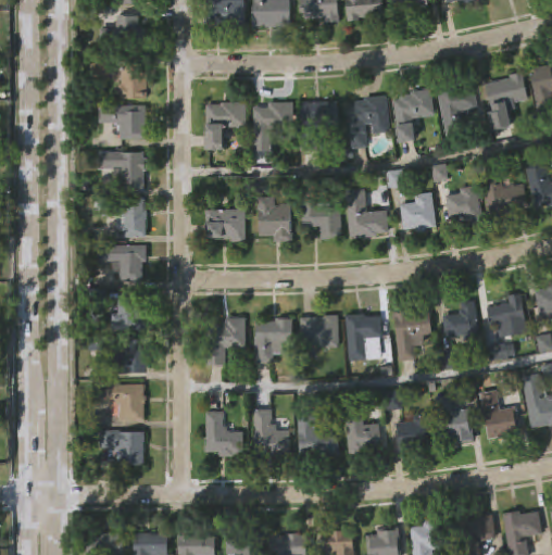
[(245,0),(245,28),(223,28),(223,23),(205,23),(205,0),(245,0)]
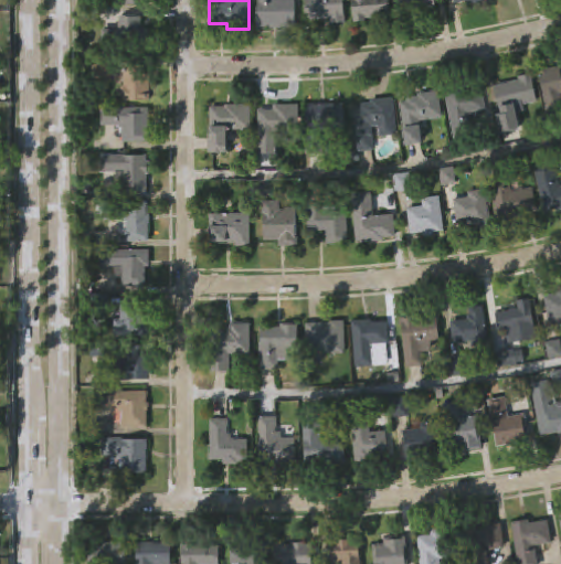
[(295,0),(295,28),(256,27),(256,0),(295,0)]
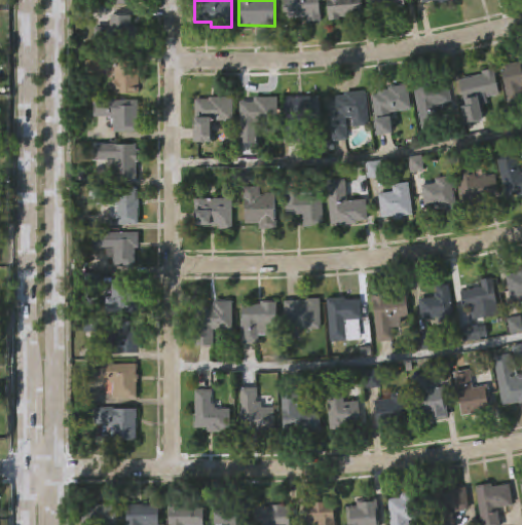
[(320,0),(320,22),(284,22),(282,0),(320,0)]
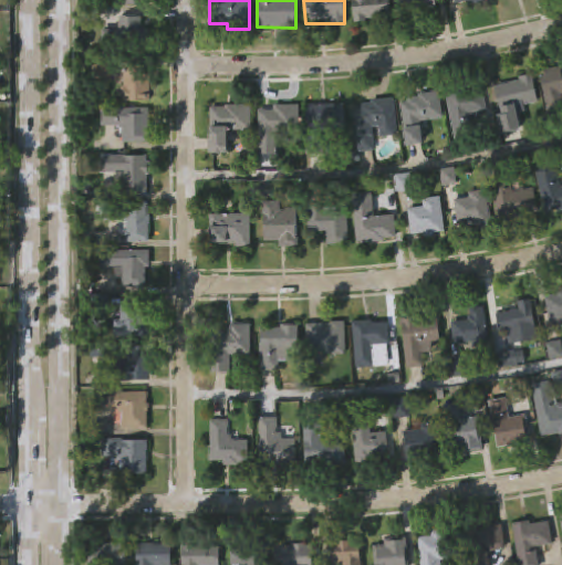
[(388,0),(391,13),(365,16),(365,20),(352,21),(350,0),(388,0)]
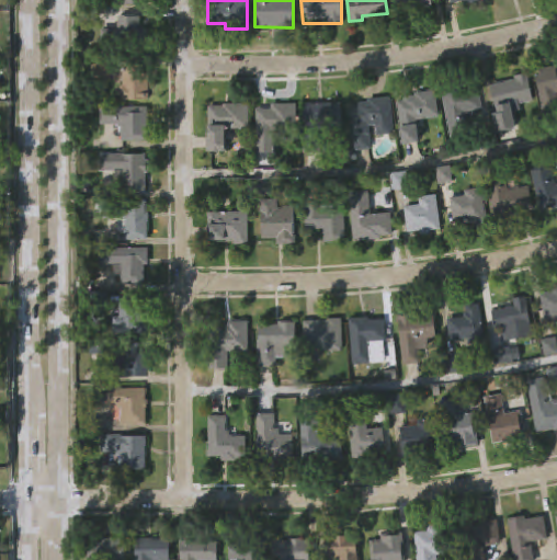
[(431,0),(433,8),(397,13),(395,0),(431,0)]
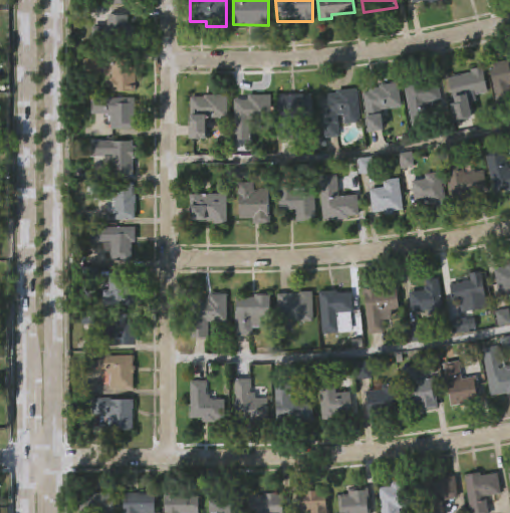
[(126,21),(126,25),(135,25),(135,46),(91,45),(91,25),(107,25),(107,13),(126,14),(126,21)]
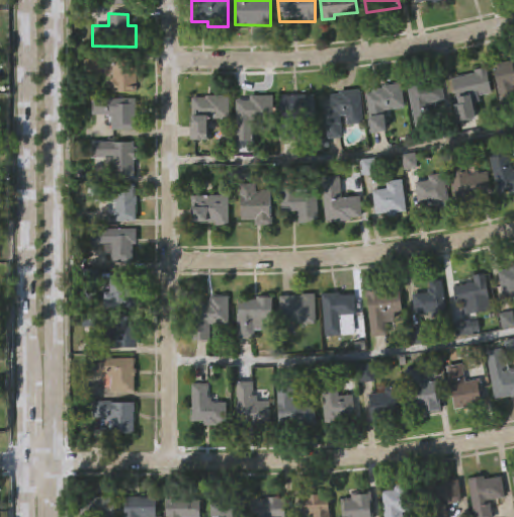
[(513,59),(513,63),(513,85),(512,86),(513,93),(513,113),(501,117),(496,100),(501,98),(492,65),(513,59)]
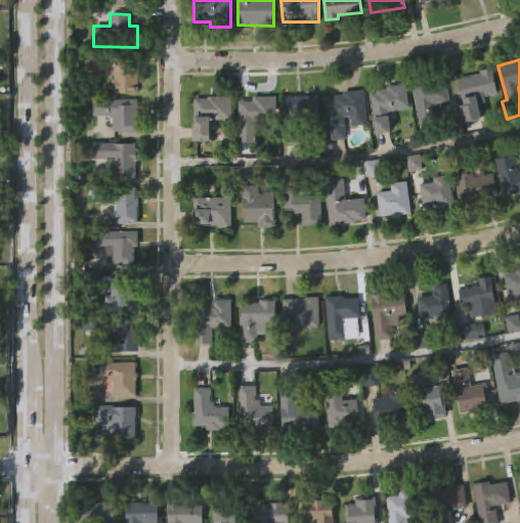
[(117,94),(112,93),(112,79),(115,79),(115,60),(137,60),(137,93),(117,92),(117,94)]
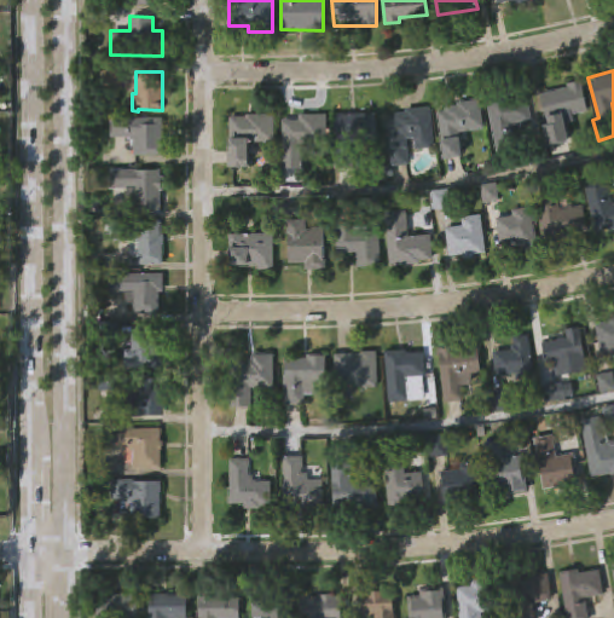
[(551,119),(545,120),(540,93),(567,87),(566,82),(581,79),(589,111),(551,119)]
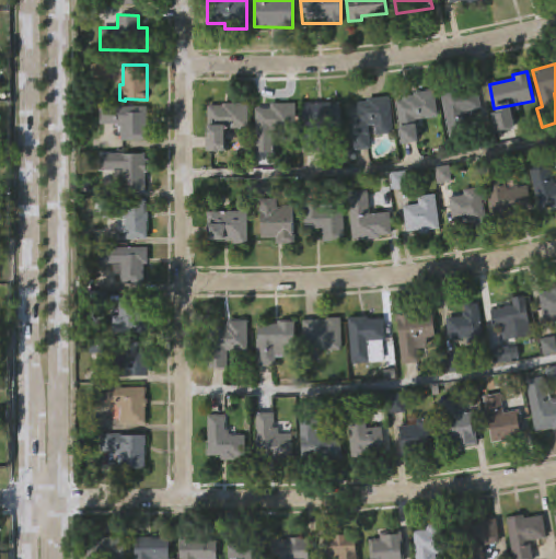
[(472,84),(477,108),(459,112),(463,129),(443,132),(436,88),(454,84),(454,88),(472,84)]
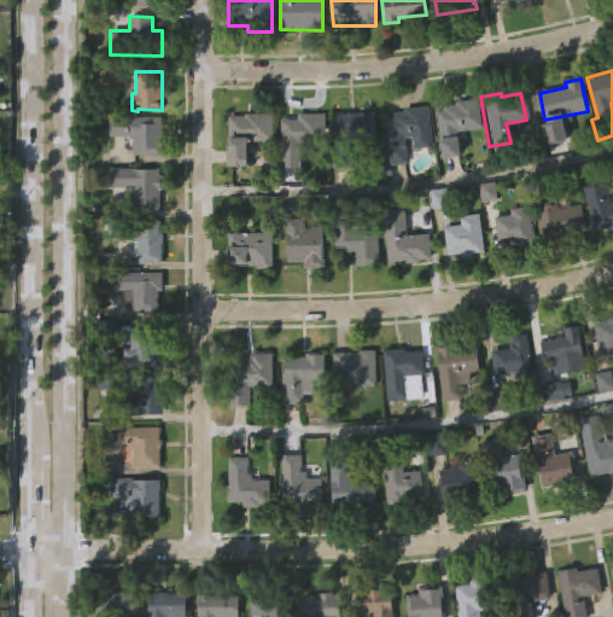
[(457,157),(444,159),(436,111),(444,110),(443,106),(456,105),(456,102),(478,98),(483,127),(460,131),(465,156),(457,157)]
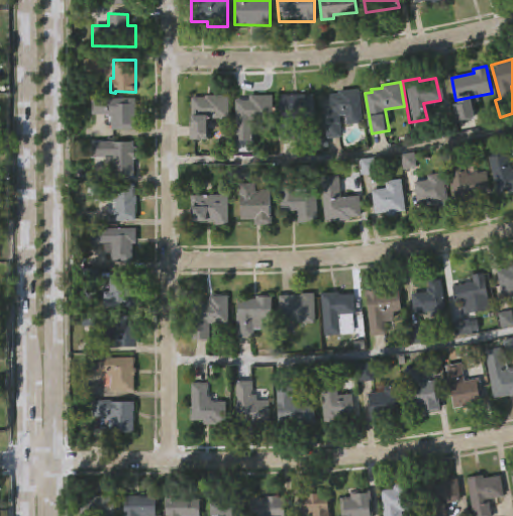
[(357,89),(362,123),(347,124),(346,114),(340,115),(342,136),(325,138),(321,97),(327,97),(327,94),(338,93),(337,91),(357,89)]
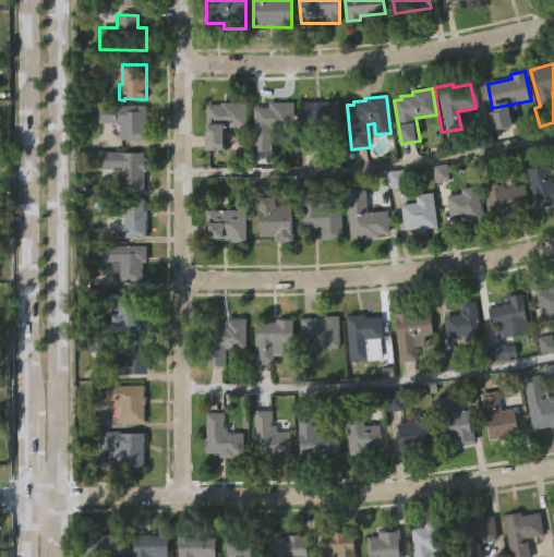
[(312,149),(297,149),(296,103),(334,101),(335,126),(315,128),(315,149),(312,149)]
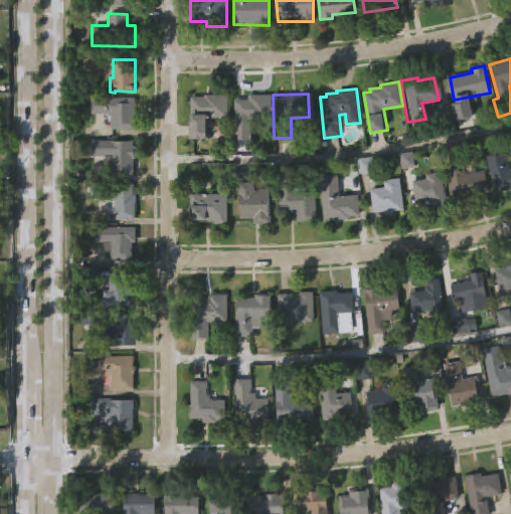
[(206,139),(190,139),(190,97),(203,97),(203,95),(227,95),(227,118),(206,118),(206,139)]
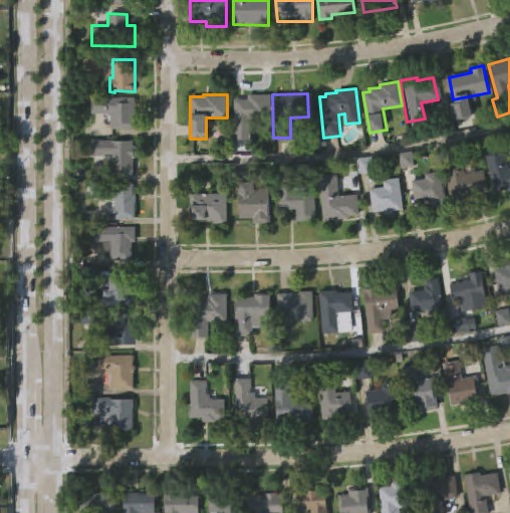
[(241,139),(234,139),(233,99),(248,99),(248,95),(270,94),(270,123),(251,123),(251,139),(241,139)]
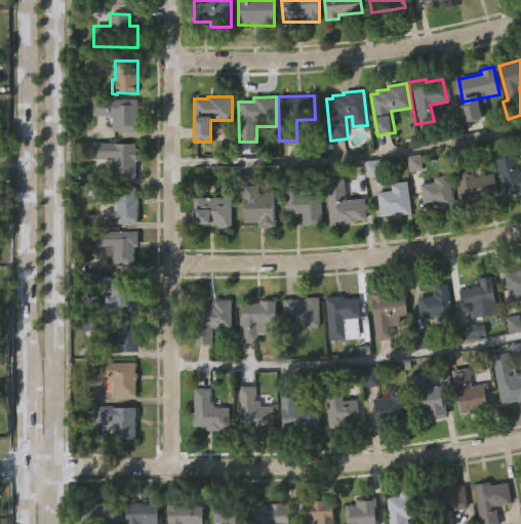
[(137,112),(137,131),(113,131),(113,116),(94,116),(94,99),(137,99),(137,112)]
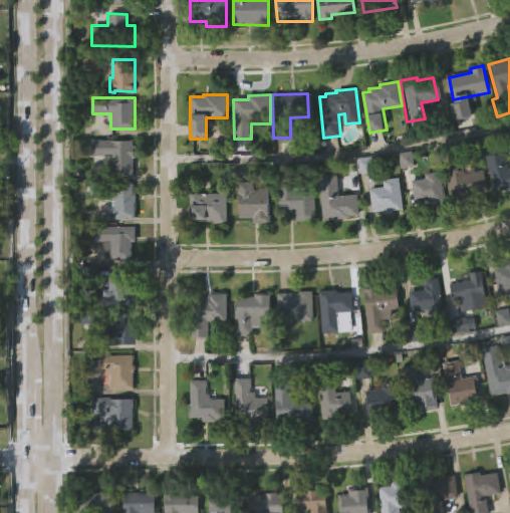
[(467,130),(466,114),(452,115),(454,132),(467,130)]
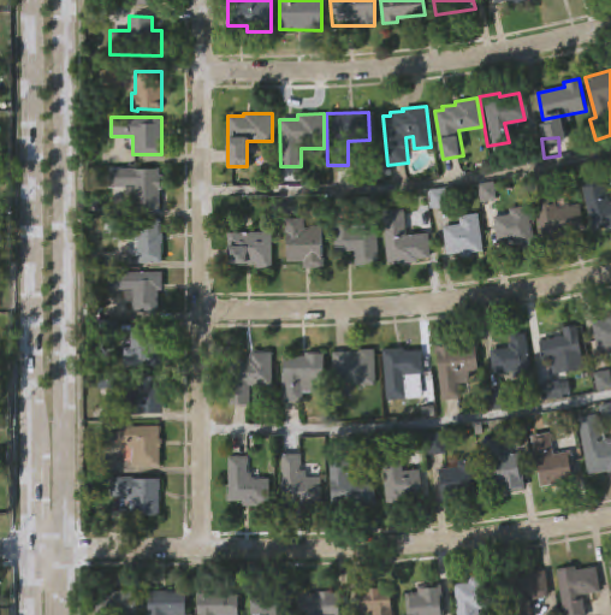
[(159,188),(159,211),(132,210),(132,188),(107,188),(107,167),(159,169),(159,188)]
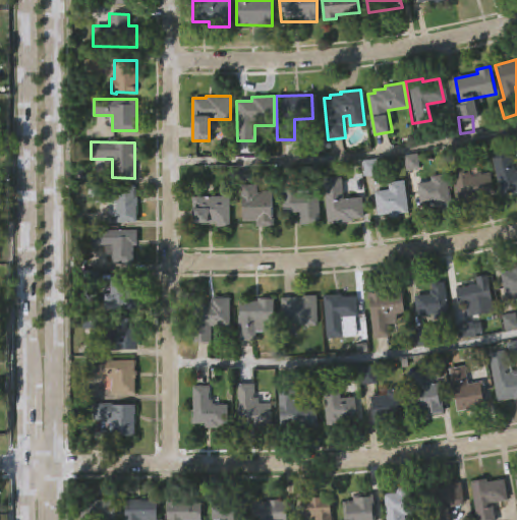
[(510,150),(515,171),(516,170),(516,191),(513,193),(513,191),(502,194),(492,154),(510,150)]
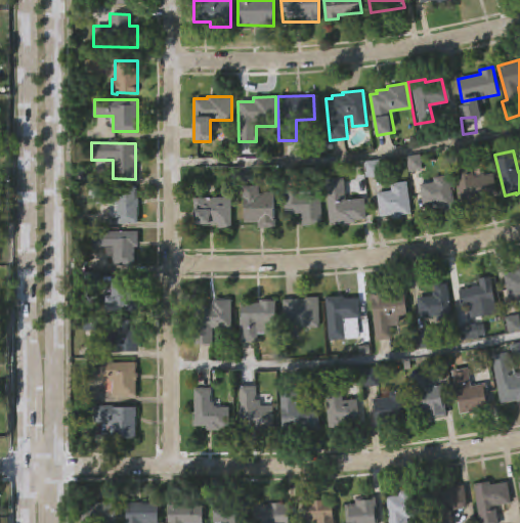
[(470,158),(473,177),(492,173),(496,195),(476,200),(477,205),(461,208),(452,162),(470,158)]
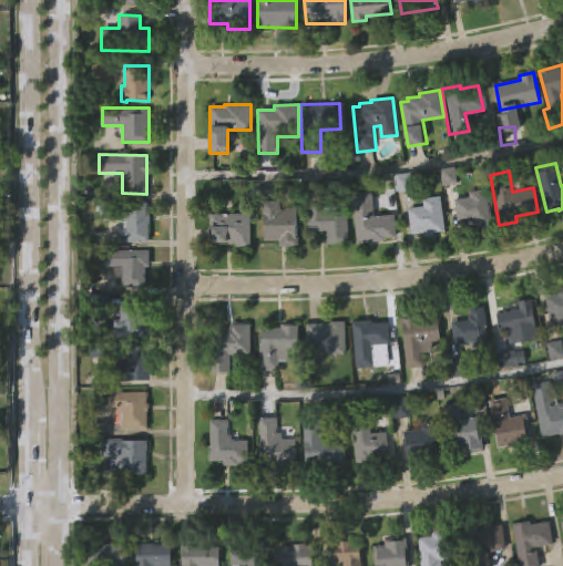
[(487,188),(493,226),(471,229),(470,220),(457,223),(453,199),(469,197),(468,192),(487,188)]
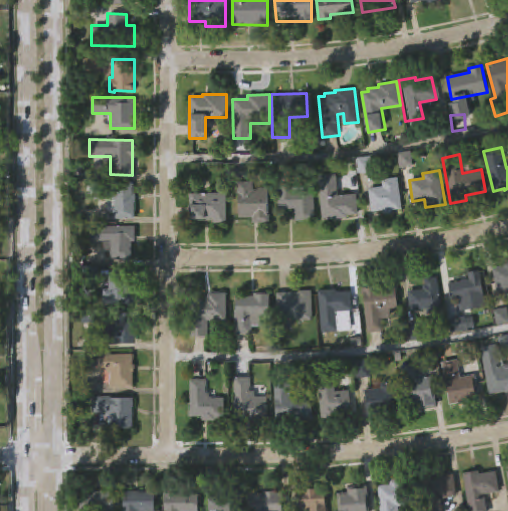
[(332,174),(334,195),(351,193),(353,215),(319,219),(315,176),(332,174)]
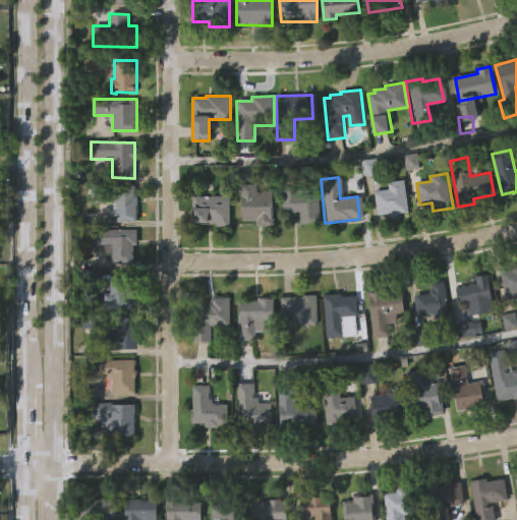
[(403,215),(385,217),(385,215),(372,217),(369,192),(384,190),(383,182),(399,181),(403,215)]
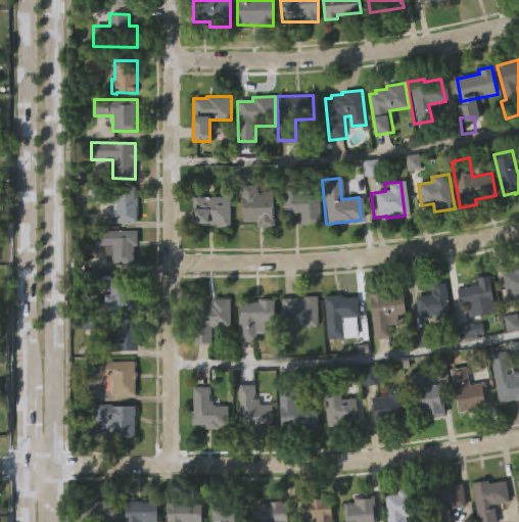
[(254,185),(254,193),(257,193),(257,191),(269,191),(269,218),(271,217),(271,227),(253,227),(253,221),(240,221),(240,196),(238,196),(238,185),(254,185)]
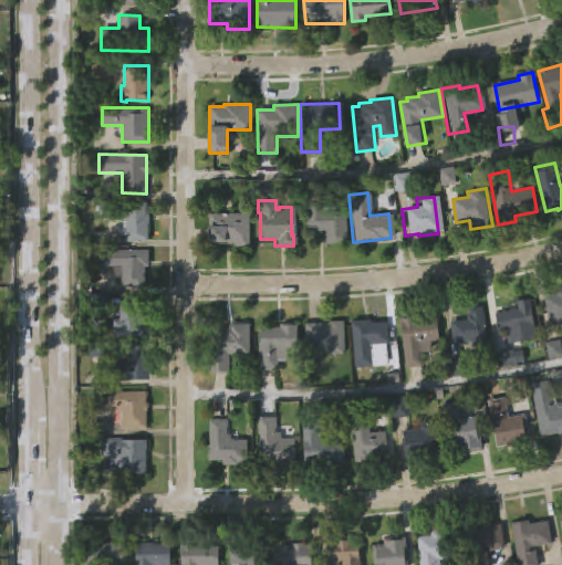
[(319,205),(320,210),(342,209),(344,242),(321,243),(320,230),(303,231),(302,202),(319,201),(319,205)]
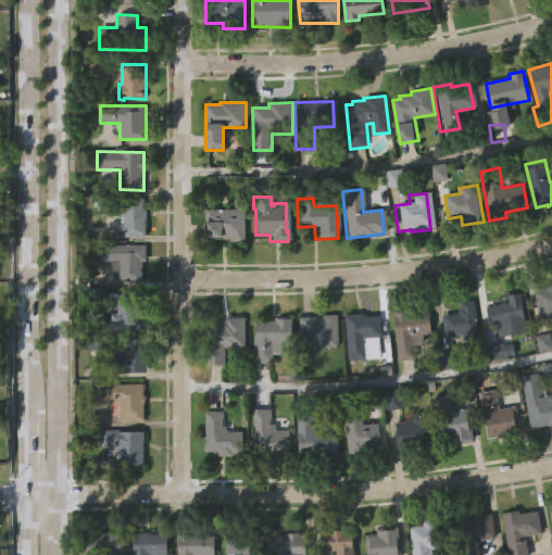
[(143,199),(143,211),(146,211),(146,237),(124,237),(124,230),(118,229),(115,226),(115,217),(101,217),(101,212),(92,212),(92,200),(143,199)]
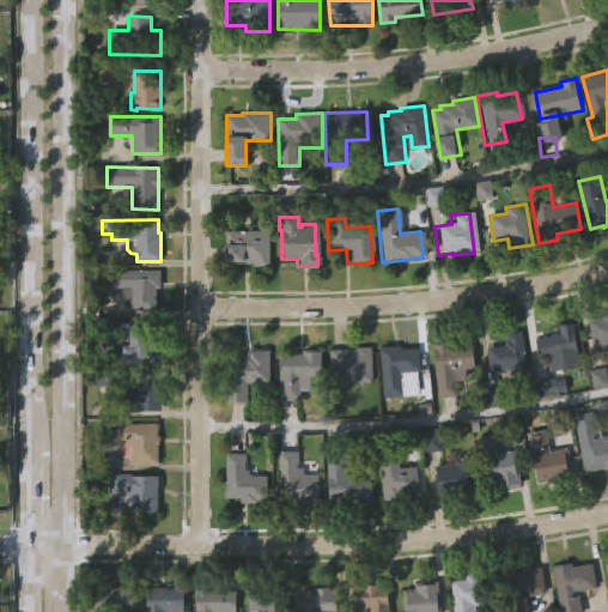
[(269,231),(269,266),(254,266),(254,264),(229,264),(229,252),(225,252),(225,231),(269,231)]
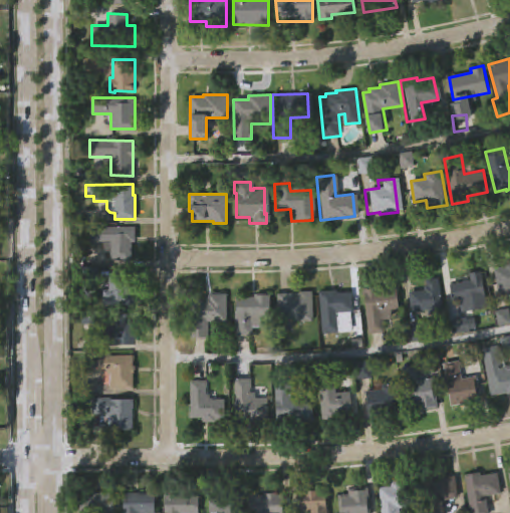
[(131,240),(131,260),(108,260),(108,251),(100,251),(100,242),(85,242),(86,227),(131,227),(131,240)]
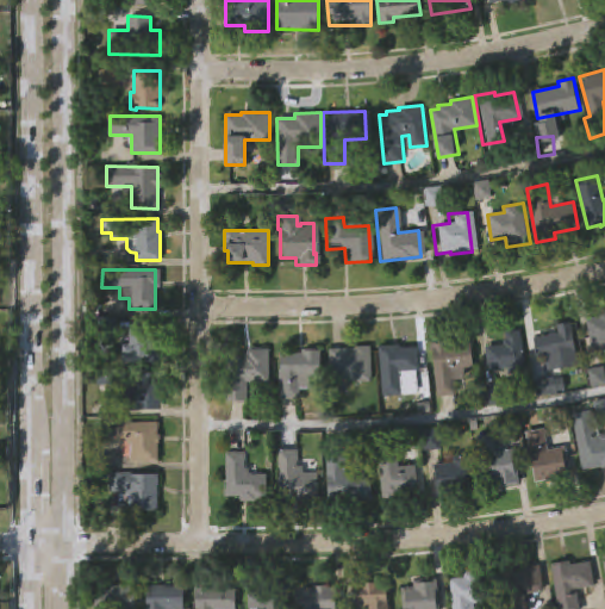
[(604,310),(604,345),(593,348),(586,321),(599,317),(598,312),(604,310)]
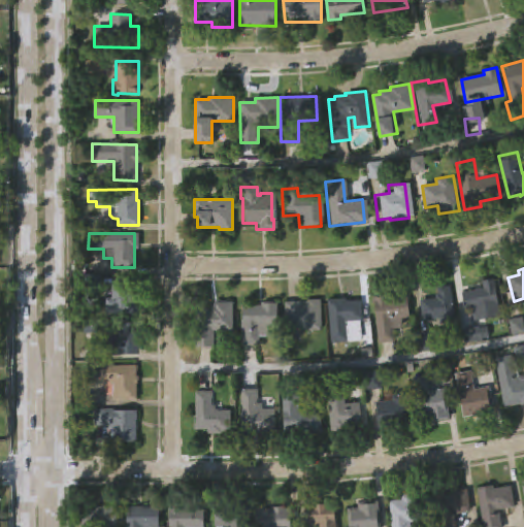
[(499,303),(465,309),(462,292),(484,288),(483,281),(494,278),(499,303)]
